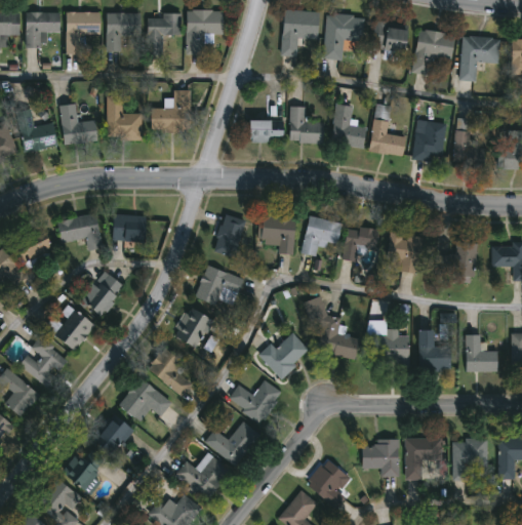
[(319,12),(317,40),(298,39),(296,57),(280,56),(284,9),(319,12)]
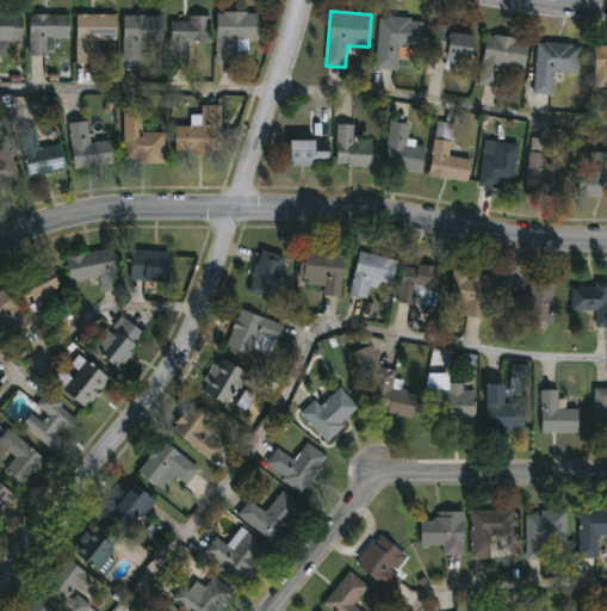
[(247,13),(260,14),(260,41),(248,41),(248,51),(239,51),(239,65),(215,65),(216,14),(222,14),(222,12),(247,13)]
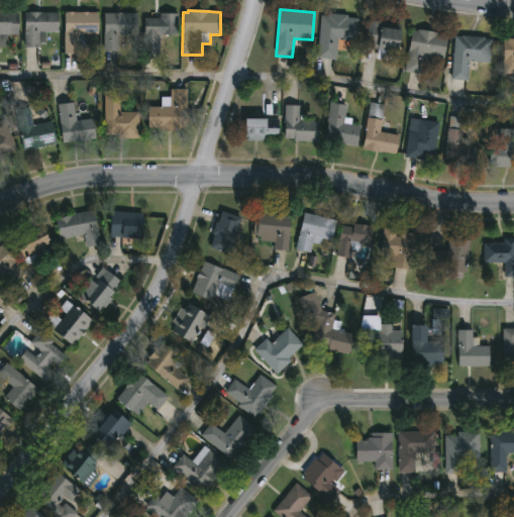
[(0,11),(15,11),(15,13),(24,13),(24,35),(8,35),(7,50),(0,49),(0,11)]
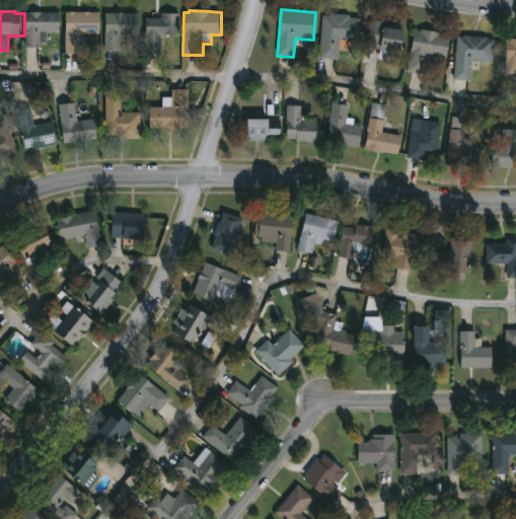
[(87,54),(70,54),(70,12),(98,12),(98,35),(87,35),(87,54)]
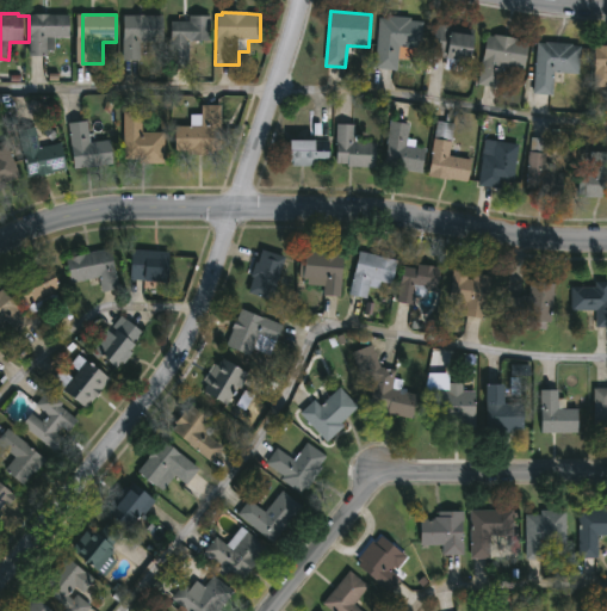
[(54,56),(36,56),(36,16),(76,16),(75,38),(60,38),(60,51),(54,51),(54,56)]
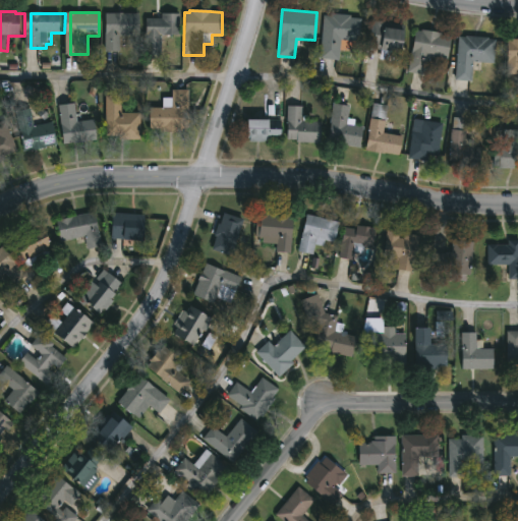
[(351,15),(351,18),(361,19),(359,42),(341,41),(340,60),(321,58),(325,15),(331,15),(331,13),(351,15)]
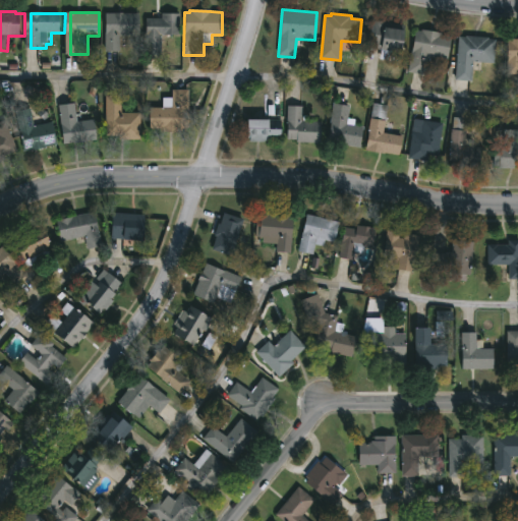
[(121,52),(105,52),(105,14),(138,14),(139,36),(121,36),(121,52)]
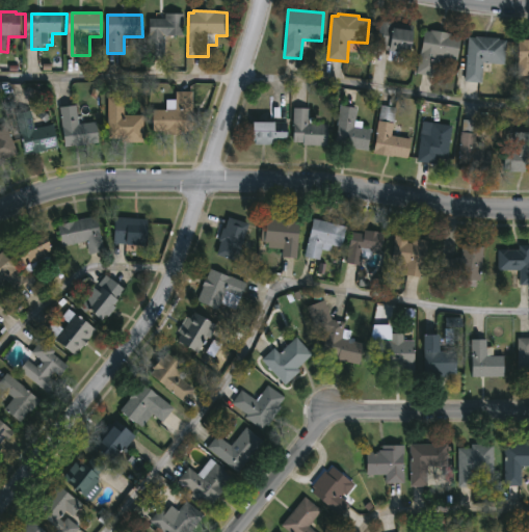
[(184,15),(183,37),(165,36),(165,61),(148,60),(149,20),(164,20),(164,15),(184,15)]
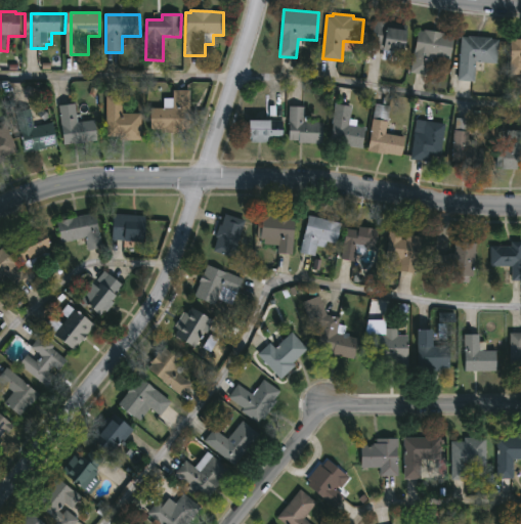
[(406,27),(402,53),(398,53),(397,62),(382,60),(384,51),(371,48),(375,22),(406,27)]
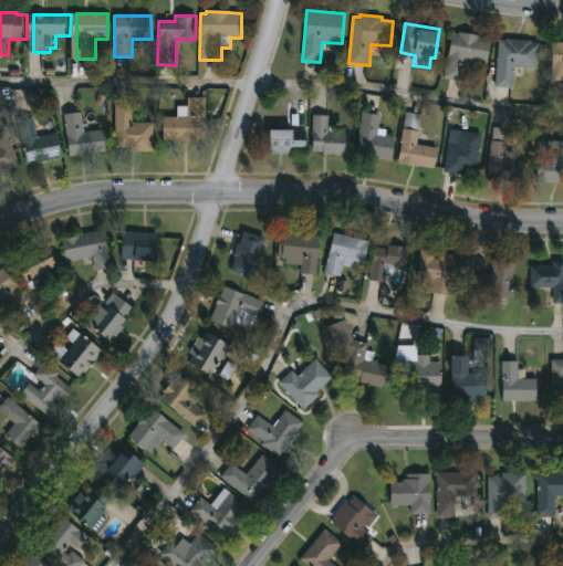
[(491,39),(487,65),(466,62),(462,82),(445,79),(452,32),(491,39)]
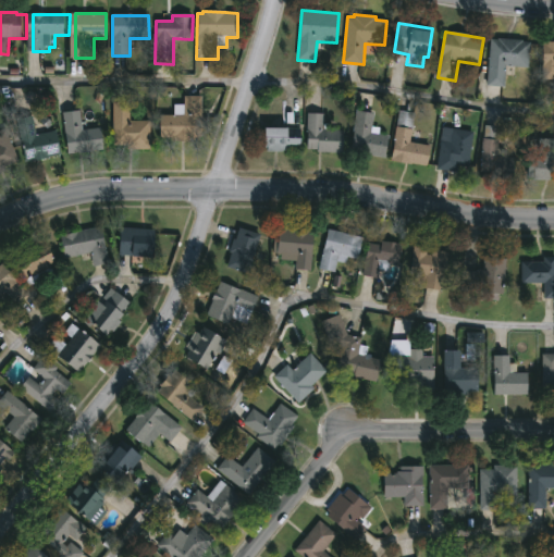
[(499,38),(524,40),(524,42),(531,42),(529,69),(506,67),(505,87),(488,86),(491,39),(499,38)]
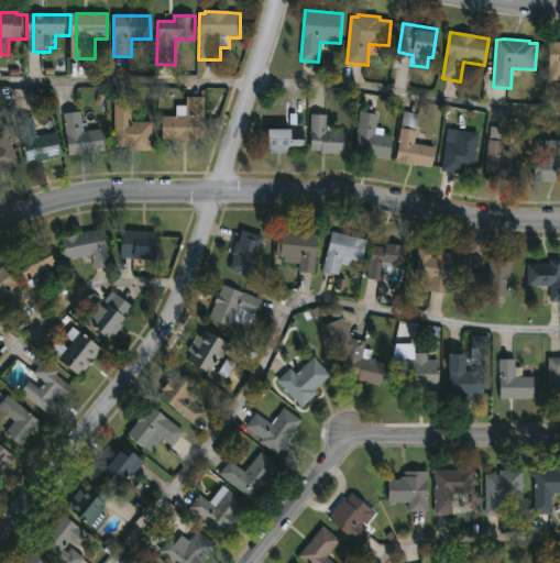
[(559,78),(550,78),(549,43),(559,43),(559,78)]
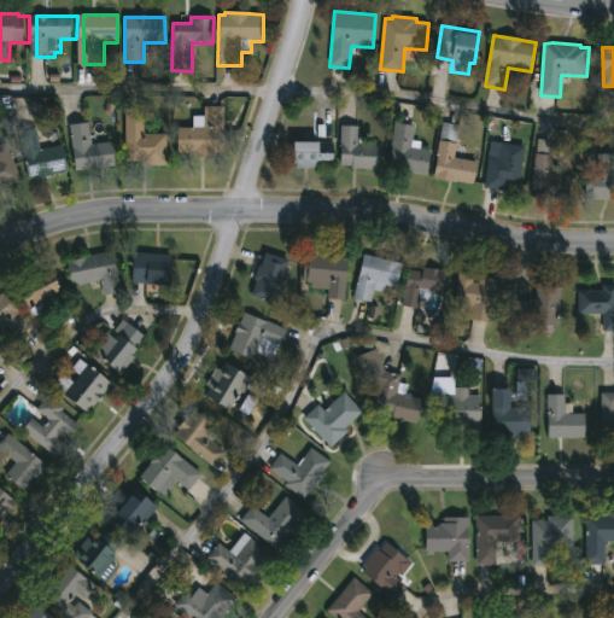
[(222,153),(176,153),(176,128),(192,128),(193,116),(203,116),(204,106),(223,106),(222,153)]
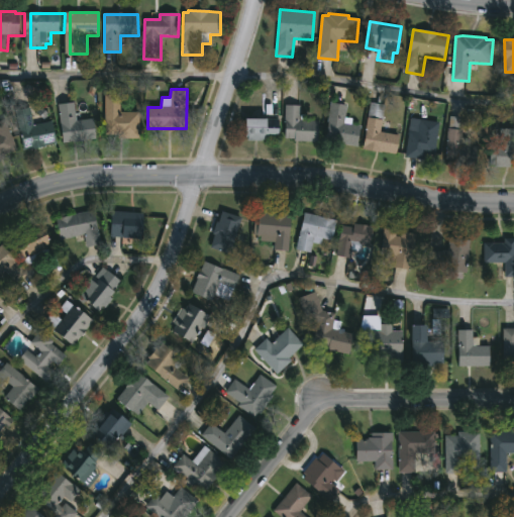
[(121,96),(121,113),(139,113),(139,141),(117,141),(117,135),(104,135),(104,96),(121,96)]
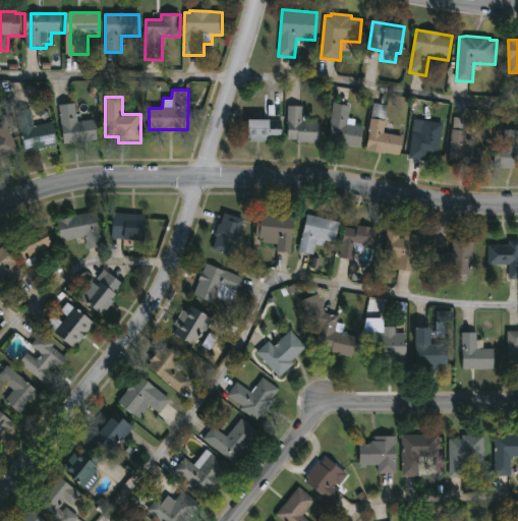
[(74,104),(75,115),(82,114),(84,121),(93,120),(96,140),(63,146),(58,106),(74,104)]
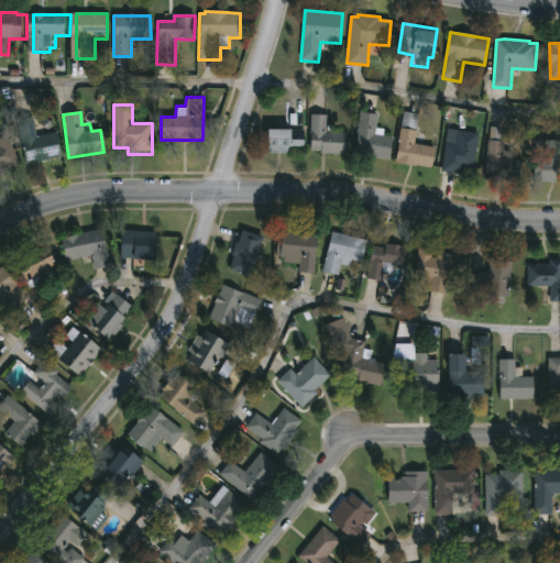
[(393,138),(390,158),(354,153),(361,112),(379,114),(375,135),(393,138)]
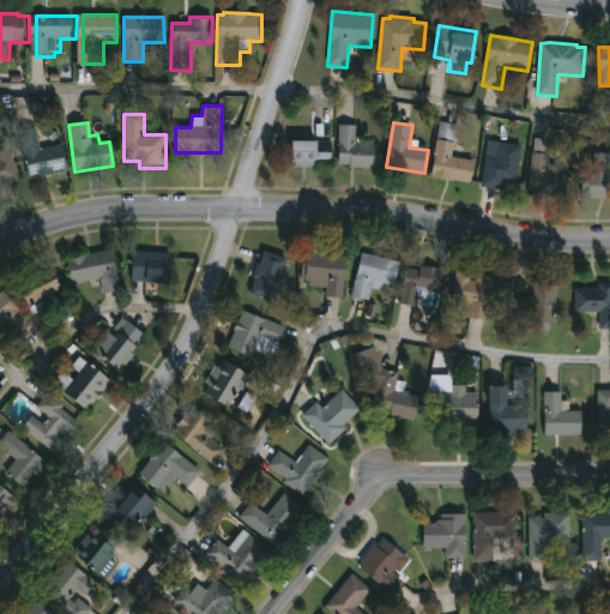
[(476,162),(471,185),(430,178),(441,122),(458,125),(452,157),(476,162)]
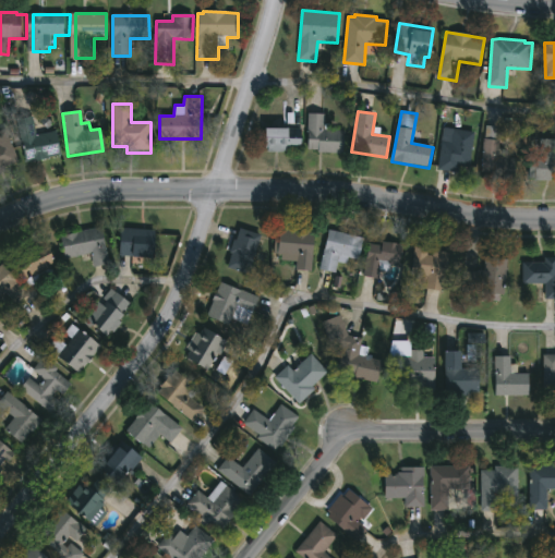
[(344,132),(342,154),(309,152),(309,113),(324,114),(324,131),(344,132)]
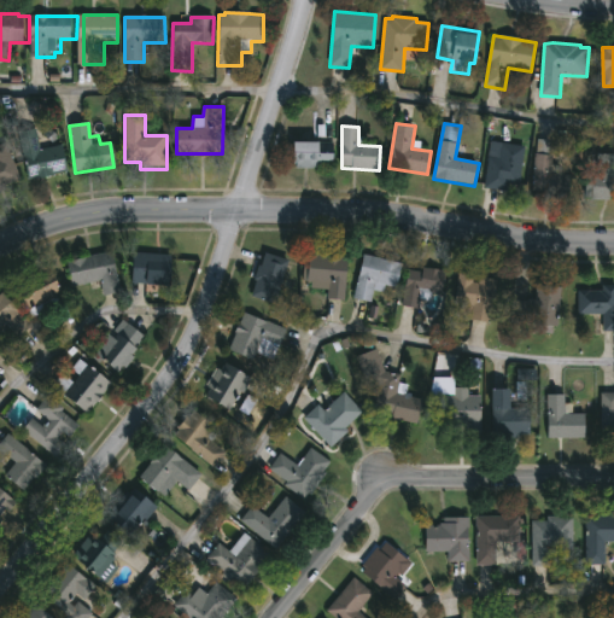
[(42,128),(47,150),(69,145),(74,169),(34,179),(24,133),(42,128)]
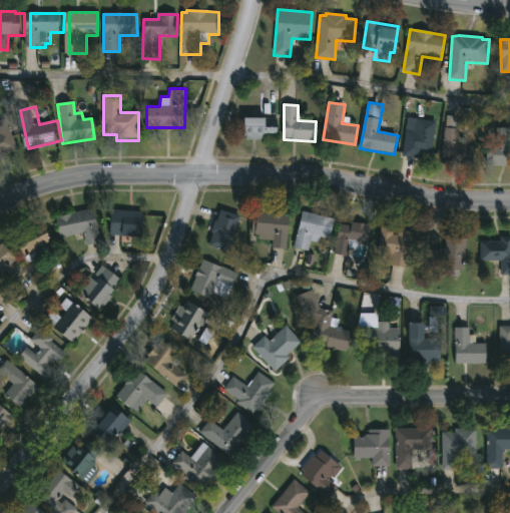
[(461,117),(459,137),(467,138),(466,145),(475,146),(473,159),(443,156),(445,128),(447,128),(448,116),(461,117)]
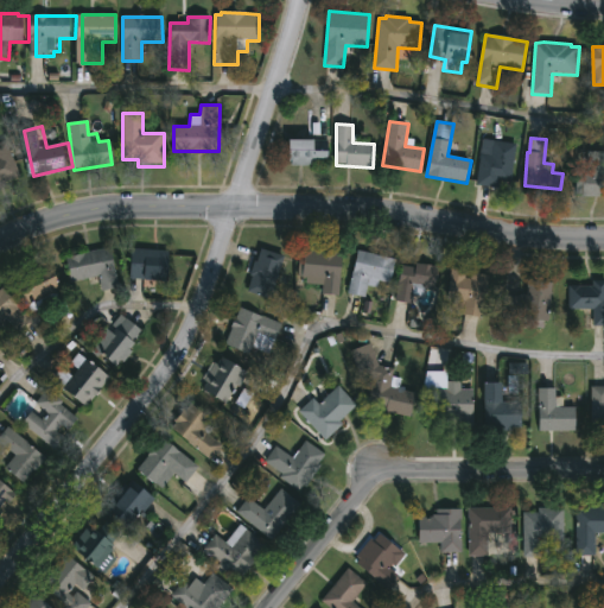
[(329,140),(328,163),(312,163),(312,166),(291,166),(291,162),(286,162),(286,139),(329,140)]
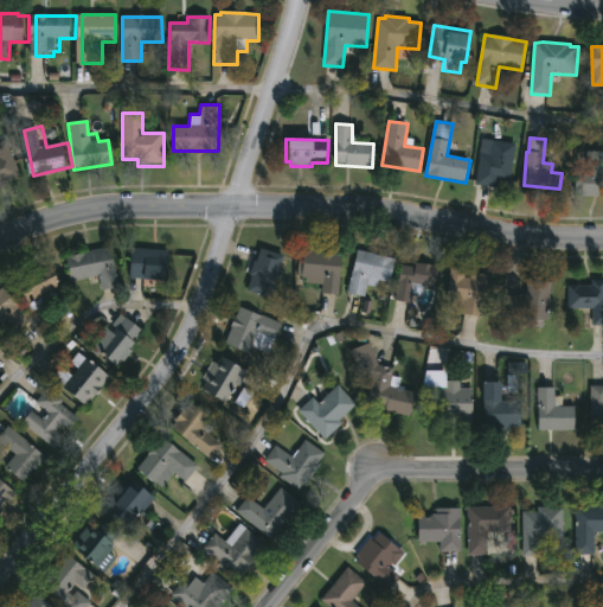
[(517,145),(511,180),(501,179),(500,189),(476,185),(483,139),(517,145)]
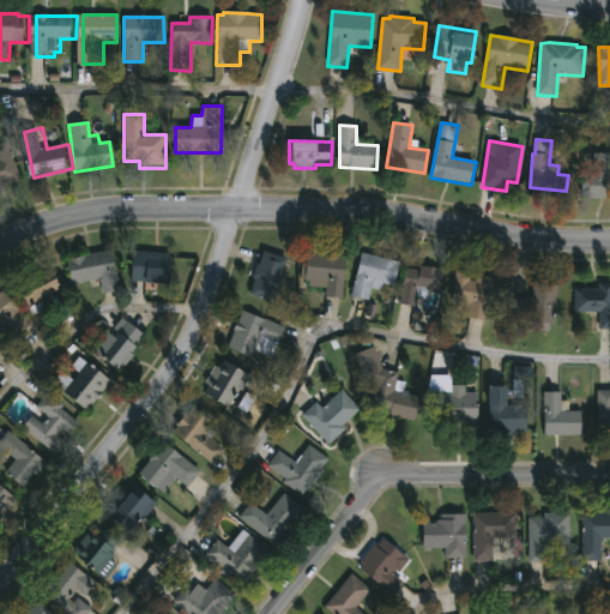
[(0,146),(11,142),(25,174),(0,185),(0,146)]
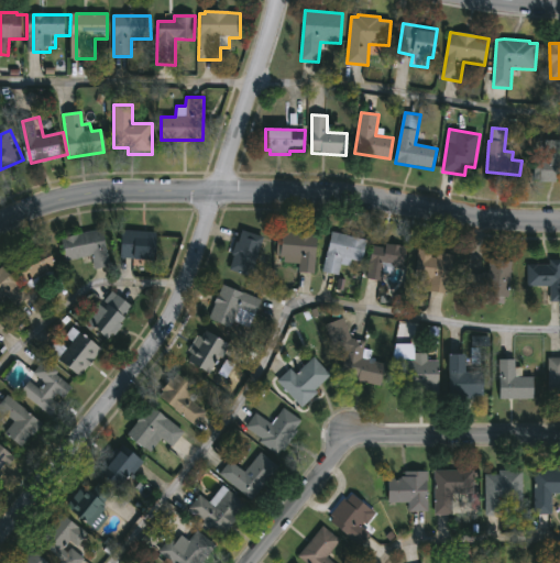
[(559,181),(540,183),(540,181),(534,181),(534,158),(547,158),(547,142),(559,142),(559,181)]
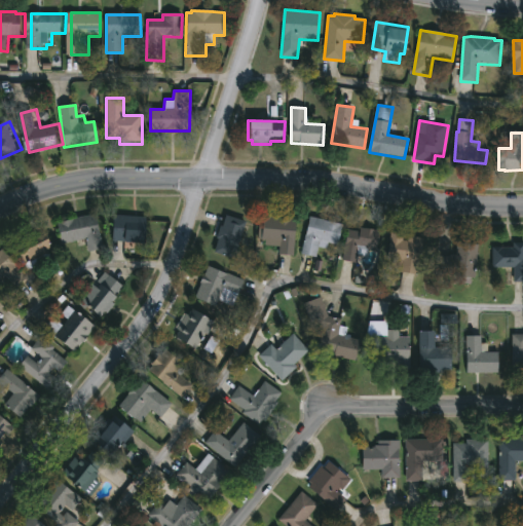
[(98,227),(103,247),(88,250),(86,238),(66,242),(61,220),(95,213),(98,227)]
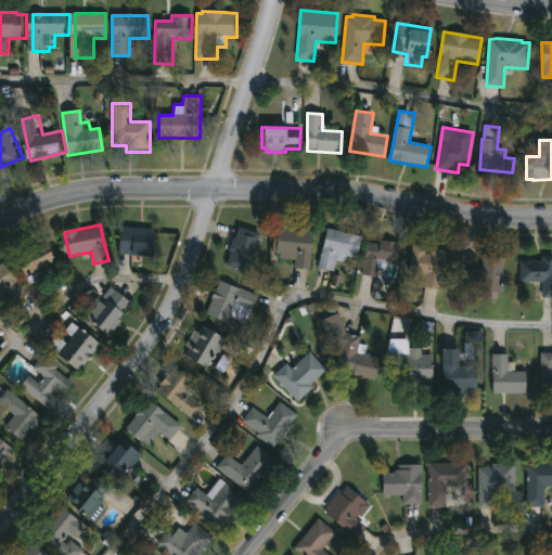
[(153,241),(152,254),(130,253),(130,255),(118,255),(120,226),(154,228),(153,241)]
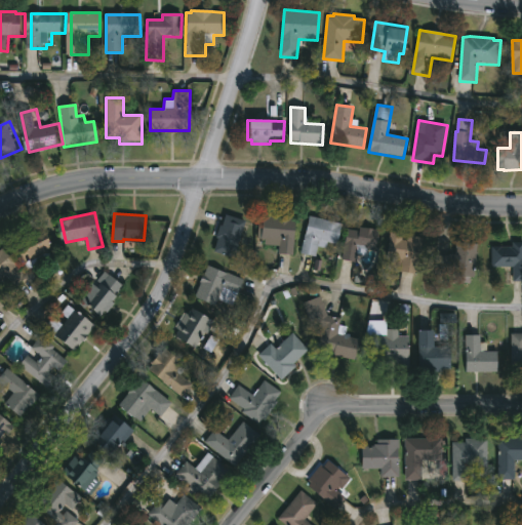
[(245,220),(234,255),(213,249),(219,225),(223,225),(226,214),(245,220)]
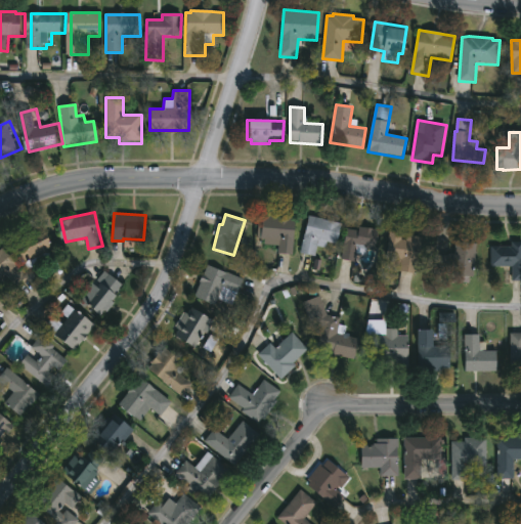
[(292,214),(292,217),(295,218),(292,255),(278,253),(280,238),(255,236),(256,219),(261,220),(262,215),(274,216),(274,214),(292,214)]
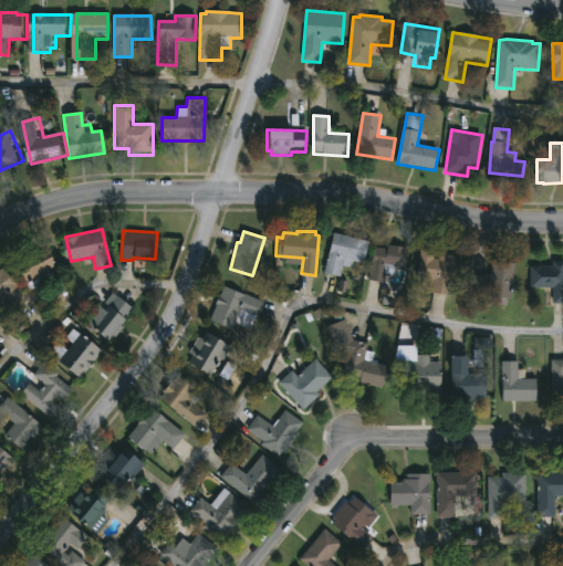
[(366,249),(363,262),(353,260),(351,266),(343,264),(341,275),(325,271),(334,232),(367,240),(366,249)]
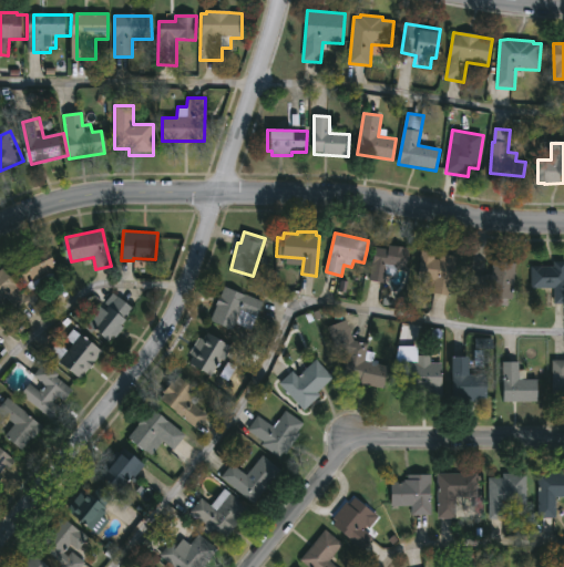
[(67,275),(37,290),(20,259),(51,244),(67,275)]
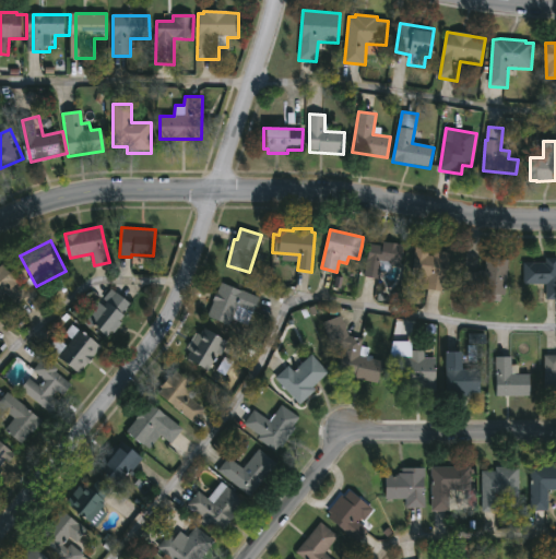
[(403,244),(400,265),(391,263),(390,270),(381,269),(379,277),(365,275),(369,242),(382,244),(382,240),(403,244)]
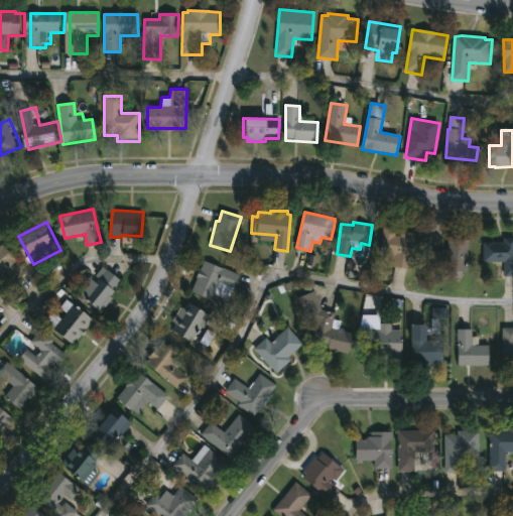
[(395,235),(401,236),(402,231),(415,233),(408,268),(385,264),(387,253),(379,252),(384,228),(396,230),(395,235)]
